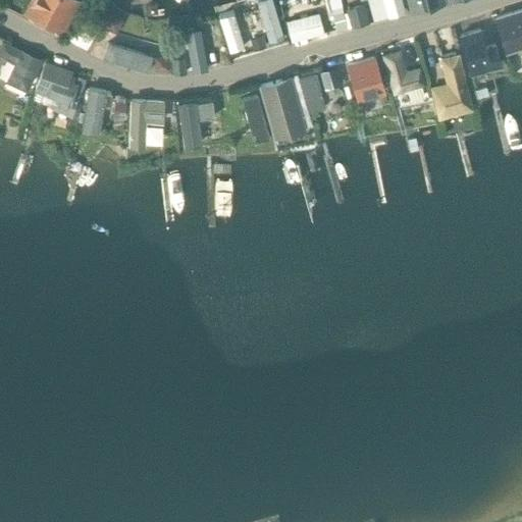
[(64,32),(79,0),(28,0),(22,11),(64,32)]
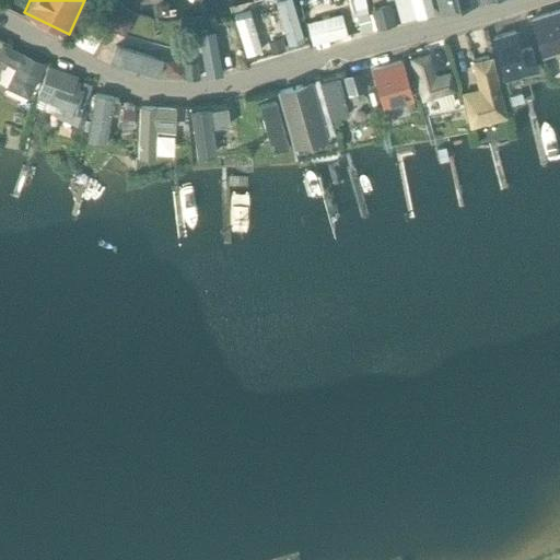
[(417,15),(417,16),(433,12),(430,0),(393,0),(399,20),(417,15)]
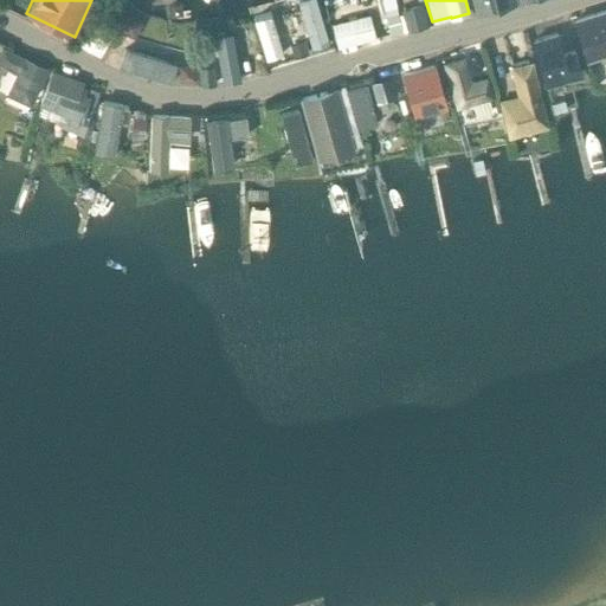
[(476,0),(479,12),(516,0),(476,0)]
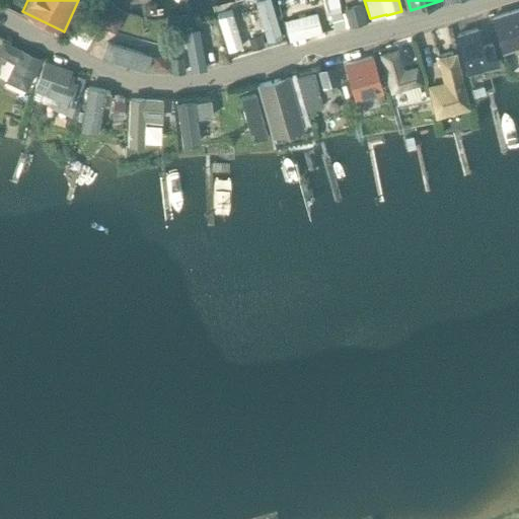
[(270,3),(256,6),(269,50),(283,45),(270,3)]
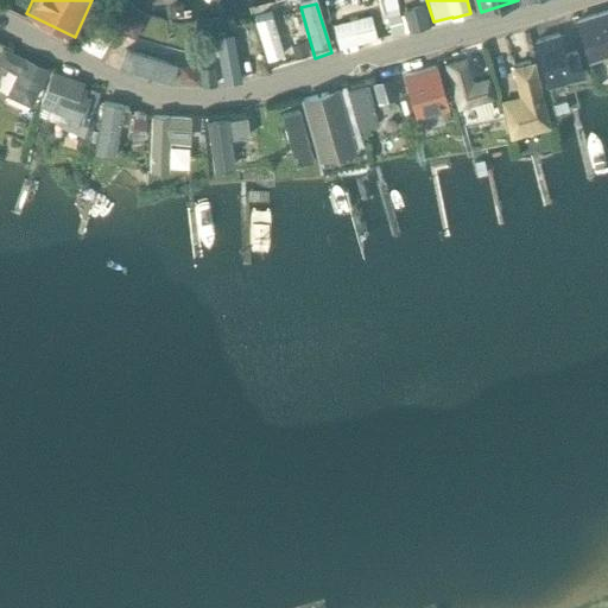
[(403,11),(407,33),(429,29),(424,5),(403,11)]
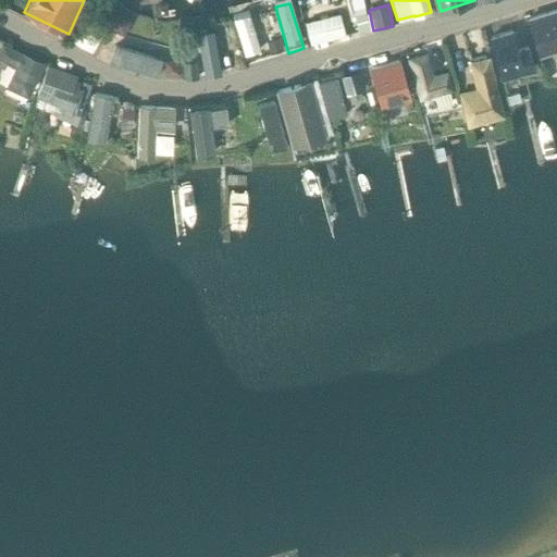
[(556,8),(528,16),(540,54),(556,48),(556,8)]
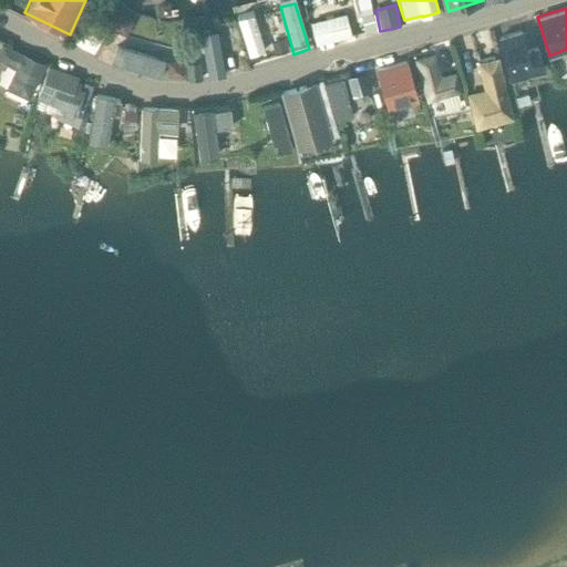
[(241,55),(265,51),(258,10),(235,13),(241,55)]
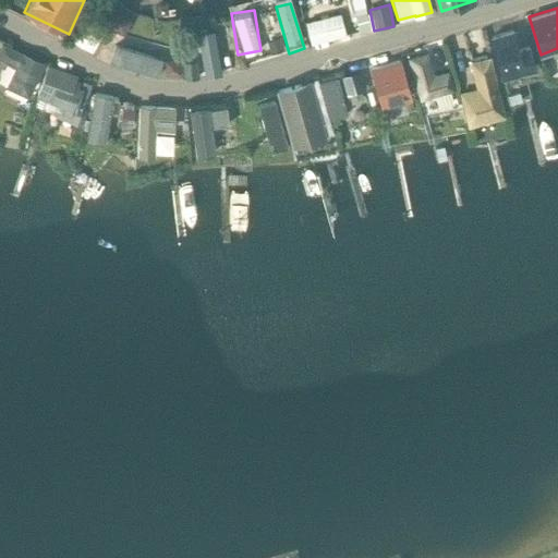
[(347,36),(344,26),(340,12),(305,22),(312,45),(347,36)]
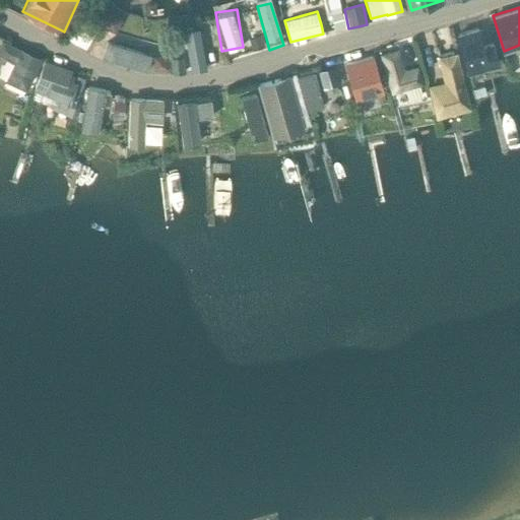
[(109,13),(102,27),(116,35),(123,20),(109,13)]
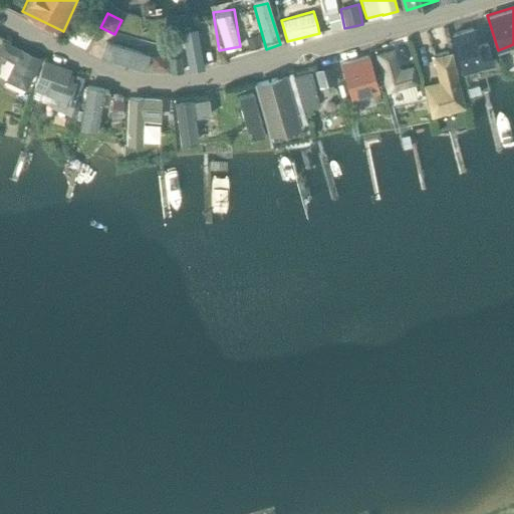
[(326,16),(331,32),(342,29),(337,13),(326,16)]
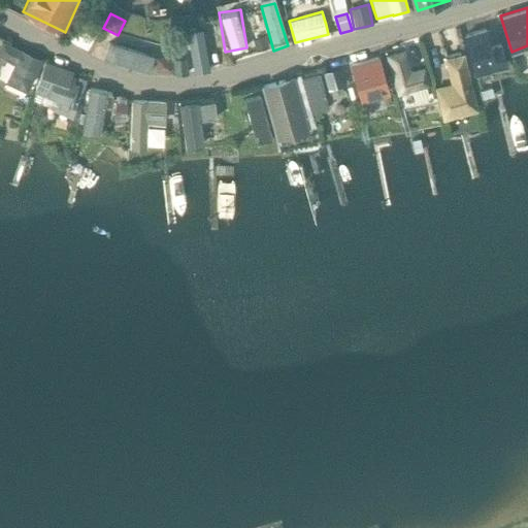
[(66,39),(87,50),(99,25),(77,14),(66,39)]
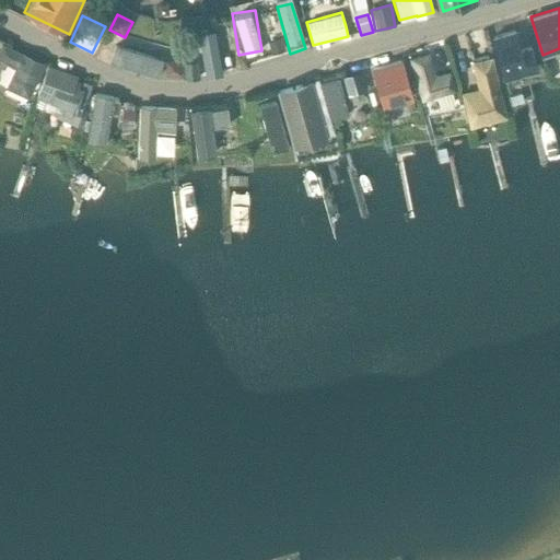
[(504,79),(525,72),(537,69),(532,45),(521,48),(515,30),(492,35),(504,79)]
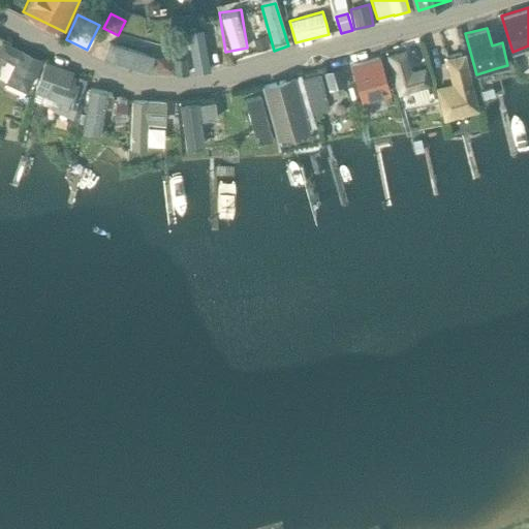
[(203,30),(201,30),(187,33),(194,73),(210,71),(203,30)]
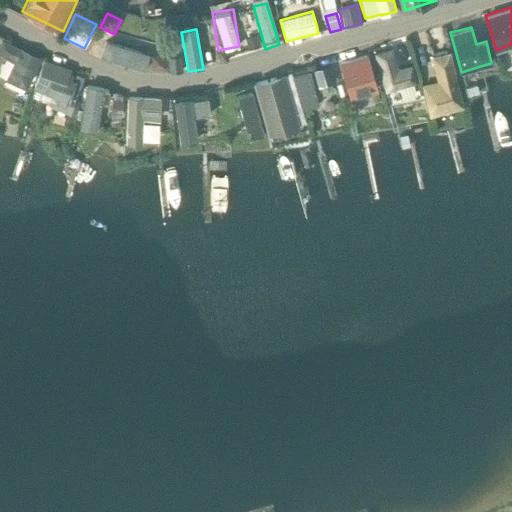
[(259,35),(246,39),(250,52),(263,48),(259,35)]
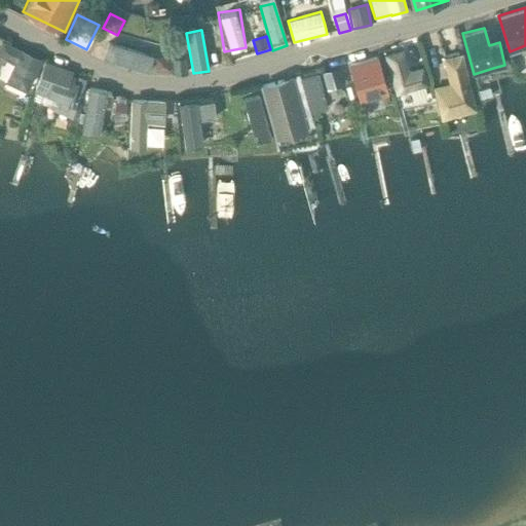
[(108,40),(103,59),(148,73),(154,54),(108,40)]
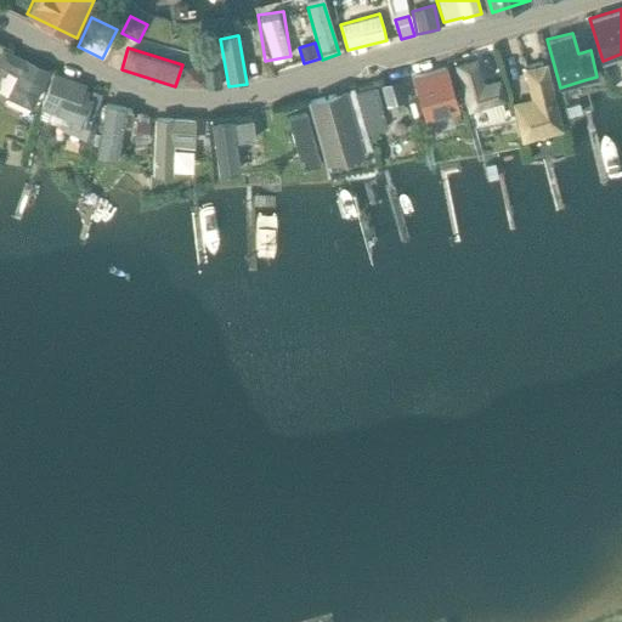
[(9,96),(30,106),(47,72),(4,50),(0,57),(0,62),(20,73),(9,96)]
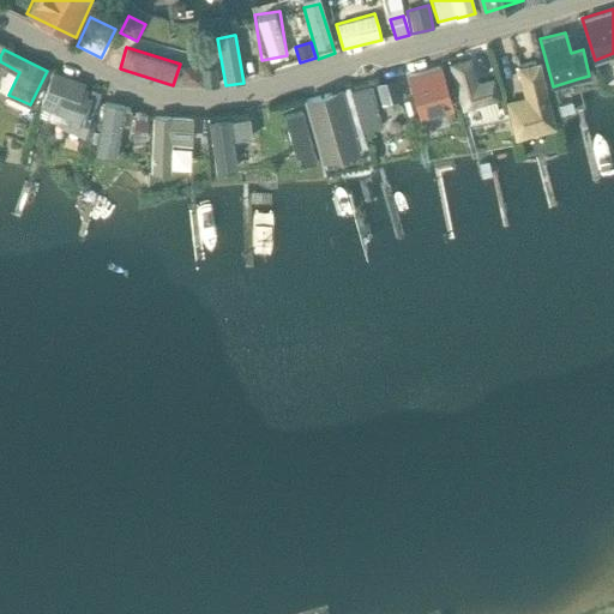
[(461,110),(500,98),(494,77),(480,82),(471,56),(447,64),(461,110)]
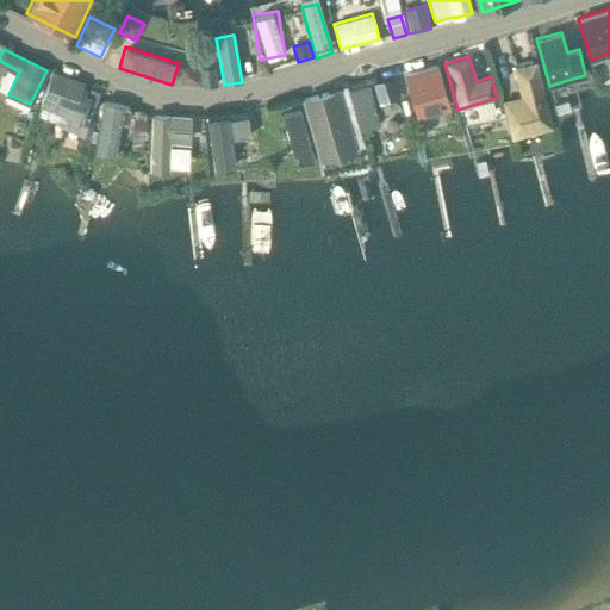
[(512,136),(553,125),(537,61),(514,67),(521,97),(503,101),(512,136)]
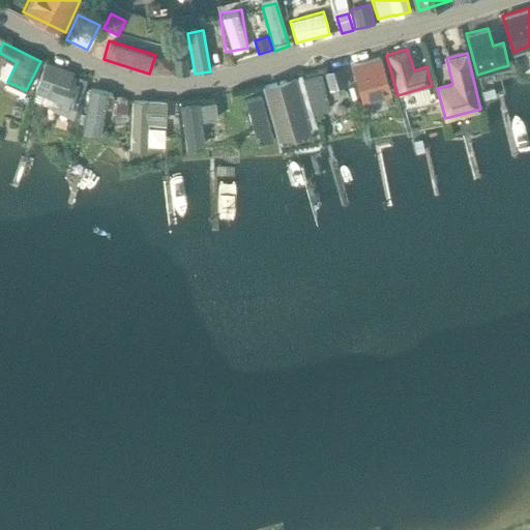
[(172,57),(156,57),(157,72),(172,71),(172,57)]
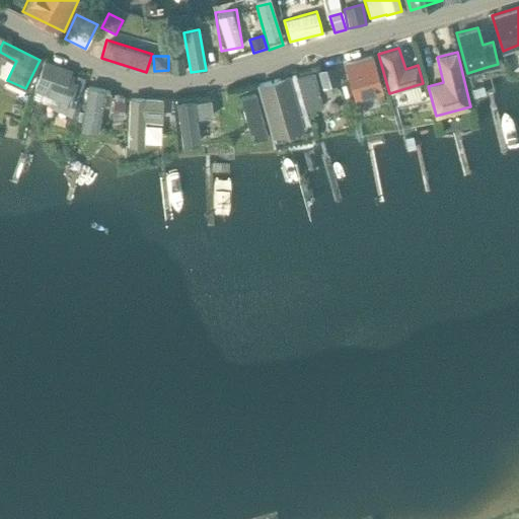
[(372,56),(345,64),(355,101),(382,94),(372,56)]
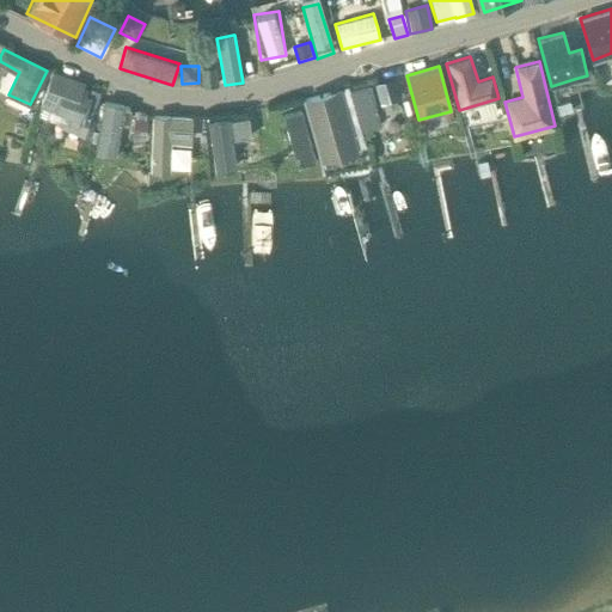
[(53,71),(40,106),(65,116),(61,128),(83,136),(91,114),(85,111),(91,96),(87,93),(90,89),(85,86),(86,83),(53,71)]
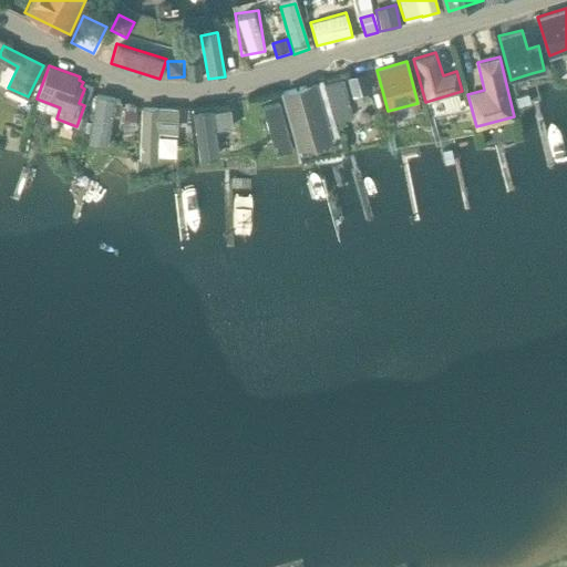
[(316,81),(281,91),(297,147),(332,137),(331,135),(338,134),(322,79),(316,81)]
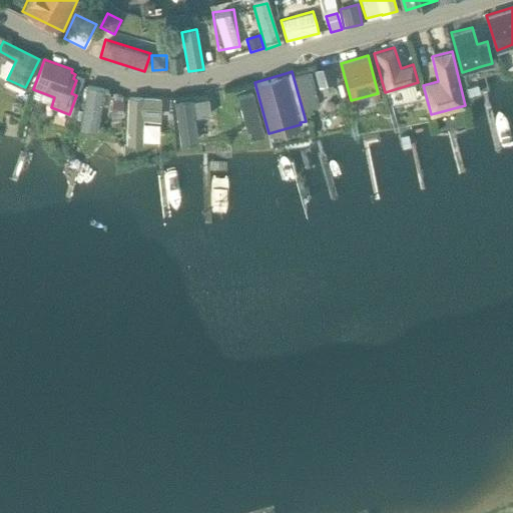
[(310,71),(294,74),(295,75),(304,110),(320,106),(310,71)]
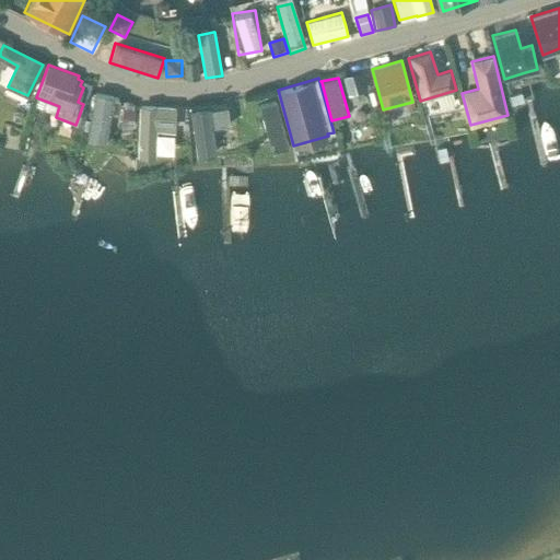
[(98,136),(107,96),(95,94),(86,133),(98,136)]
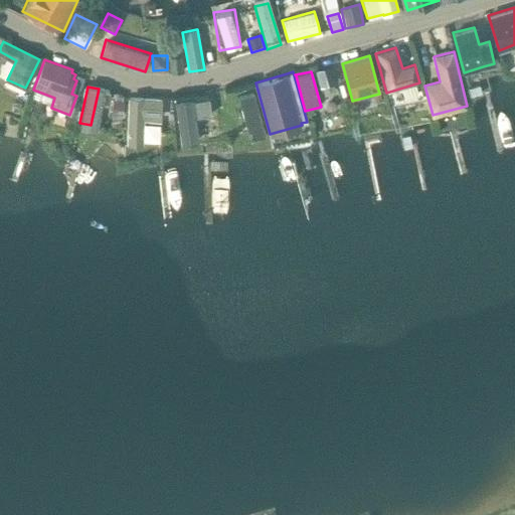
[(254,93),(239,97),(250,141),(267,137),(254,93)]
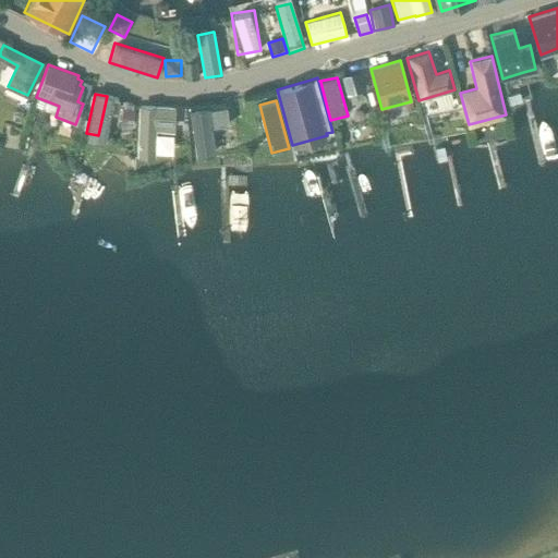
[(140,129),(138,152),(148,152),(152,118),(172,119),(173,108),(141,107),(140,129)]
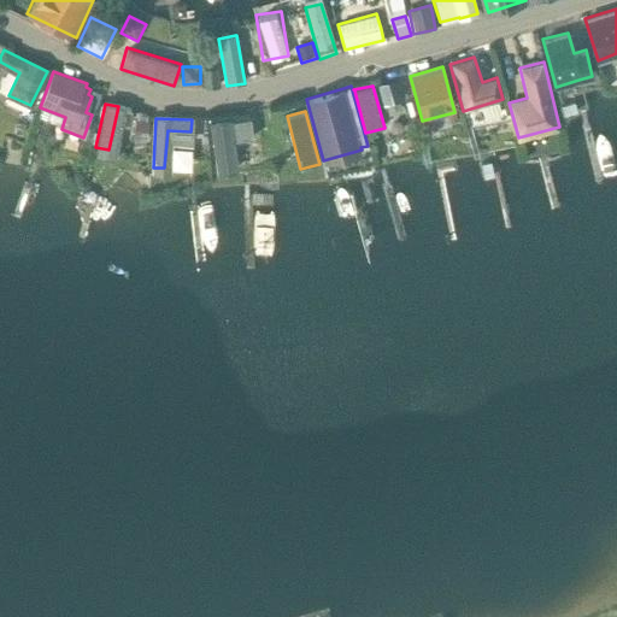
[(229,121),(229,118),(211,122),(219,176),(238,174),(229,121)]
